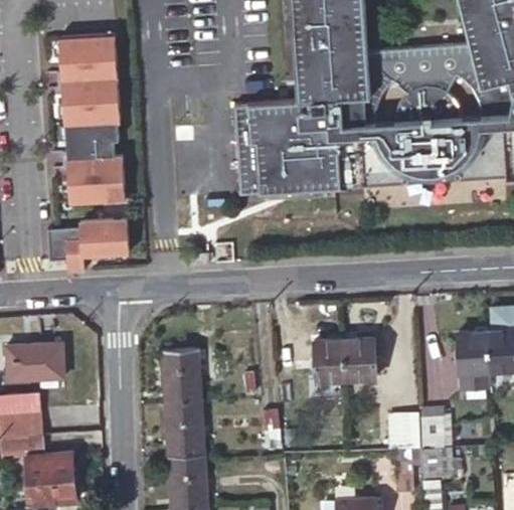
[(239,106),(244,195),(513,178),(513,0),(465,0),(480,52),(466,76),(472,80),(481,93),(488,106),(490,118),(470,119),(467,107),(462,99),(458,96),(451,91),(446,89),(437,87),(432,88),(427,88),(418,92),(411,98),(405,105),(403,110),(402,114),(401,123),(381,124),(382,114),(386,99),(389,93),(399,80),(373,58),(369,0),(296,0),(303,102),(239,106)]
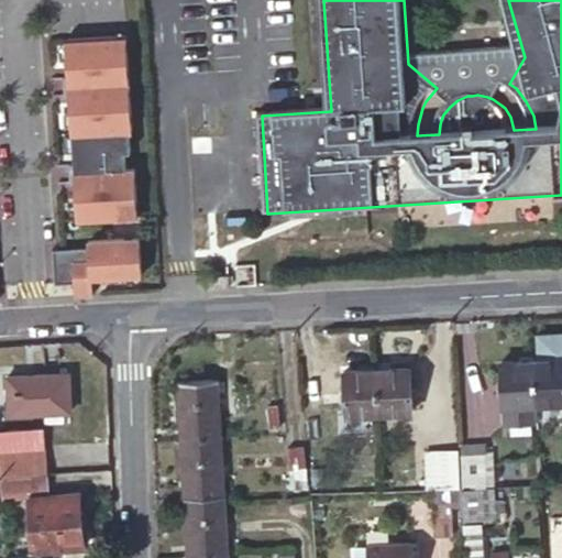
[(124,35),(64,40),(66,77),(63,77),(64,87),(128,83),(124,35)]
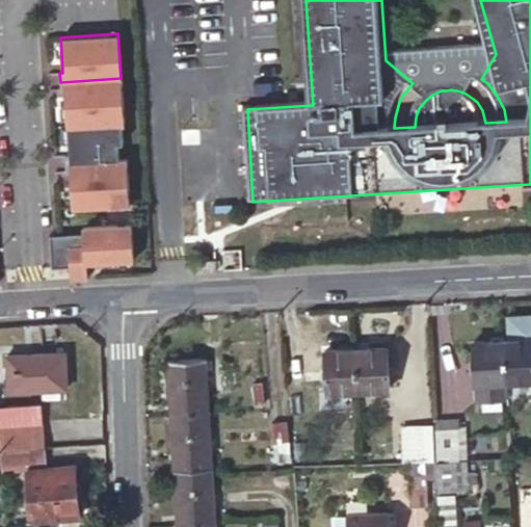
[(471,73),(481,79),(496,54),(494,46),(386,54),(386,60),(413,83),(419,79),(429,73),(444,70),(455,70),(463,71),(471,73)]
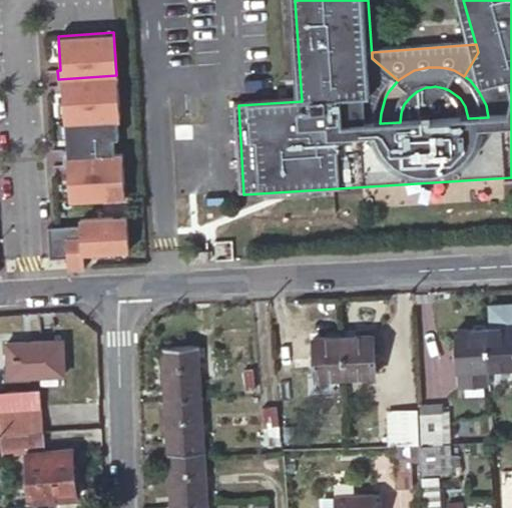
[(62,88),(64,122),(119,118),(116,75),(58,79),(58,88),(62,88)]
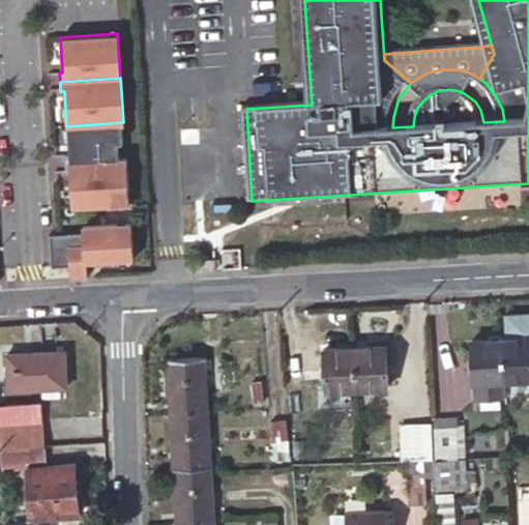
[(120,122),(66,126),(68,154),(65,154),(65,164),(118,161),(117,144),(122,143),(120,122)]
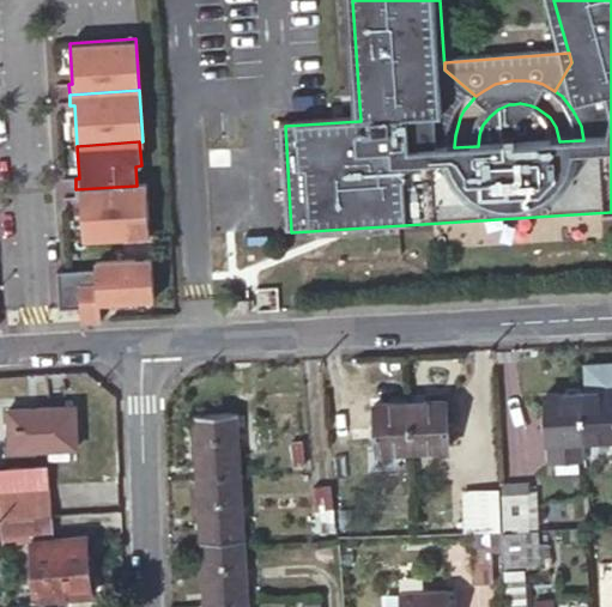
[(146,184),(76,189),(77,200),(80,200),(84,241),(150,236),(146,184)]
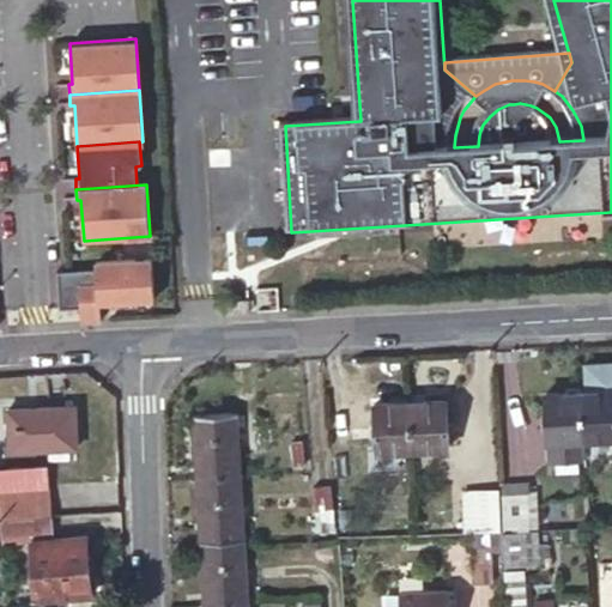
[(151,261),(95,265),(96,271),(56,273),(59,310),(92,309),(94,326),(113,323),(110,304),(155,301),(151,261)]
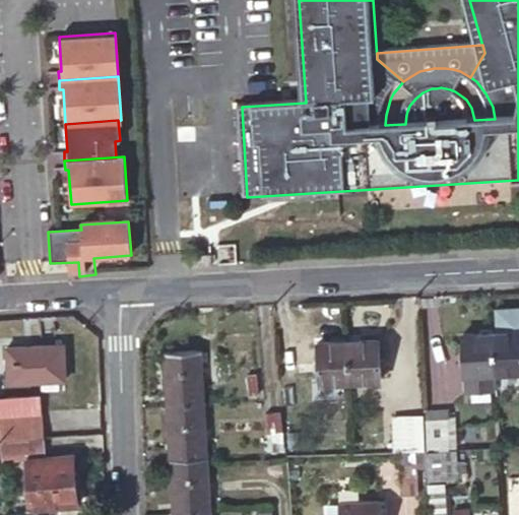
[(193,256),(193,267),(212,266),(211,255),(193,256)]
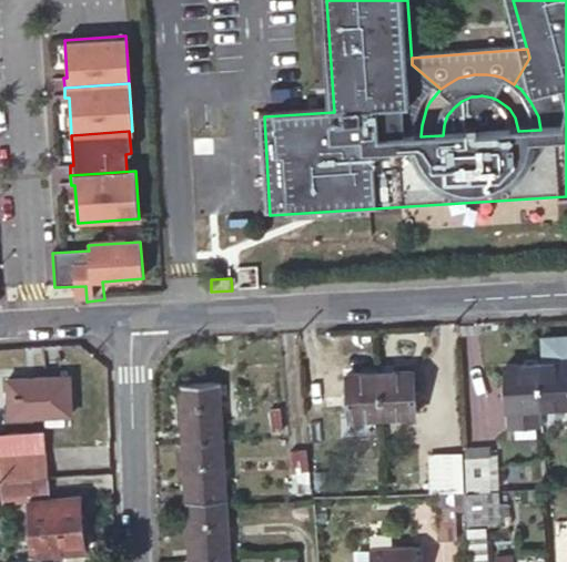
[(566,361),(538,364),(542,409),(566,407),(566,361)]
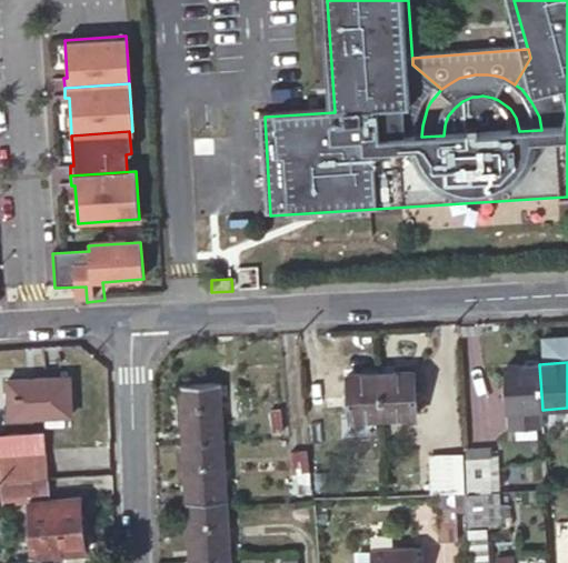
[(539,364),(506,367),(508,412),(542,410),(539,364)]
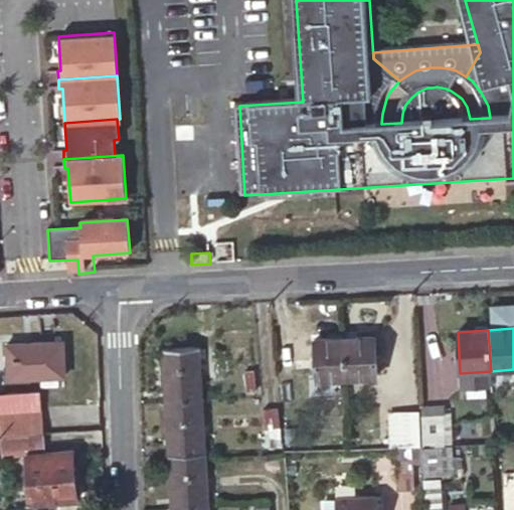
[(344,381),(375,379),(373,339),(342,341),(344,381)]
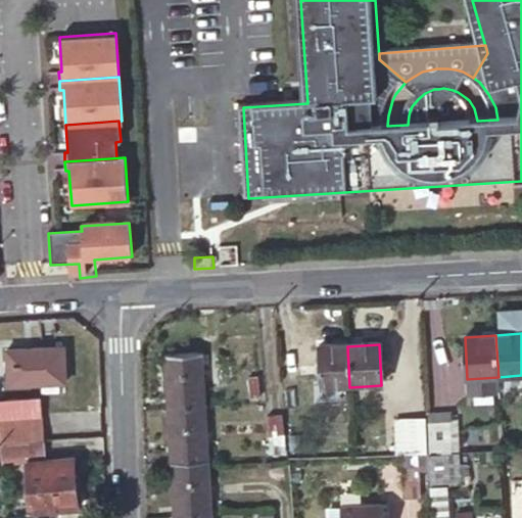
[(320,389),(349,387),(347,346),(318,347),(320,389)]
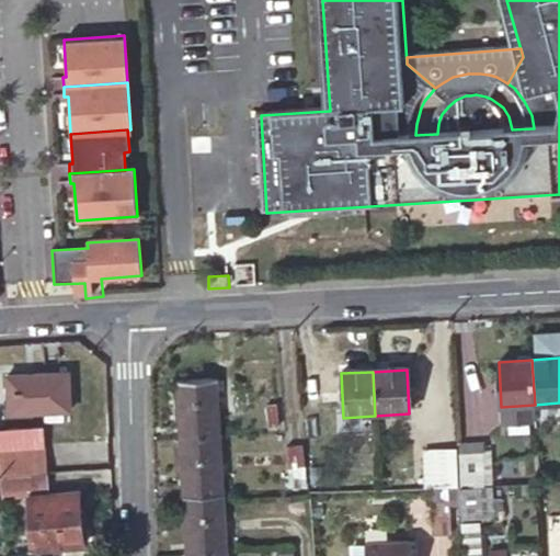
[(69,376),(8,379),(10,418),(72,415),(69,376)]
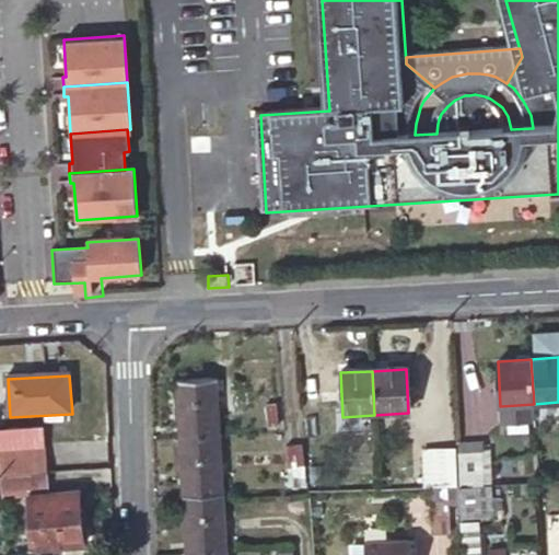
[(175,382),(178,441),(220,439),(217,380),(175,382)]
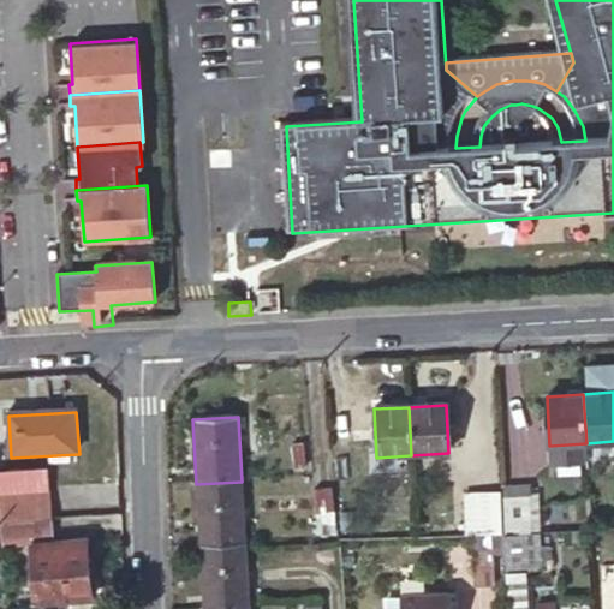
[(311,478),(309,446),(290,447),(292,479),(311,478)]
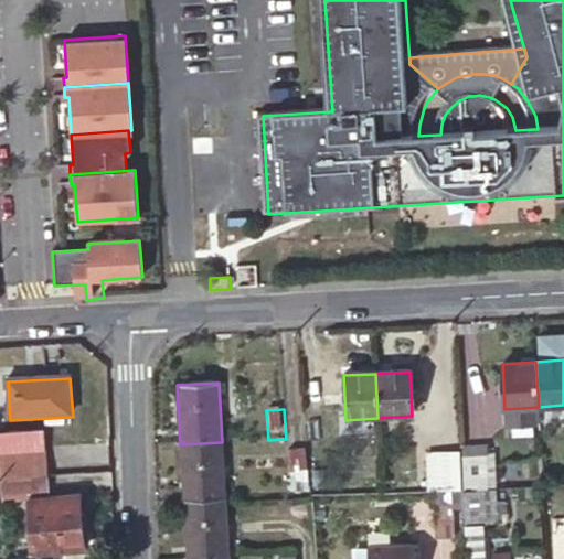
[(180,444),(183,502),(226,501),(222,442),(180,444)]
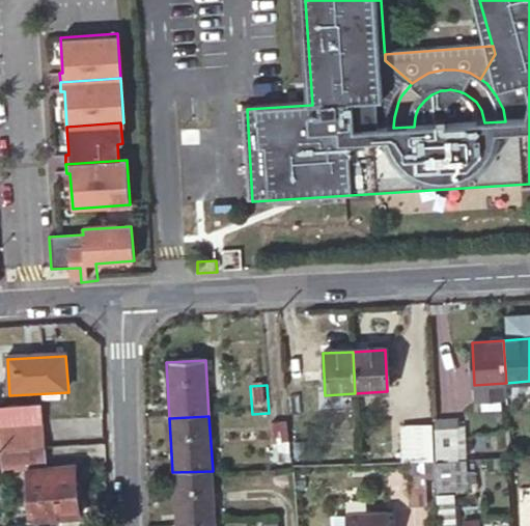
[(288,462),(286,424),(269,425),(271,463),(288,462)]
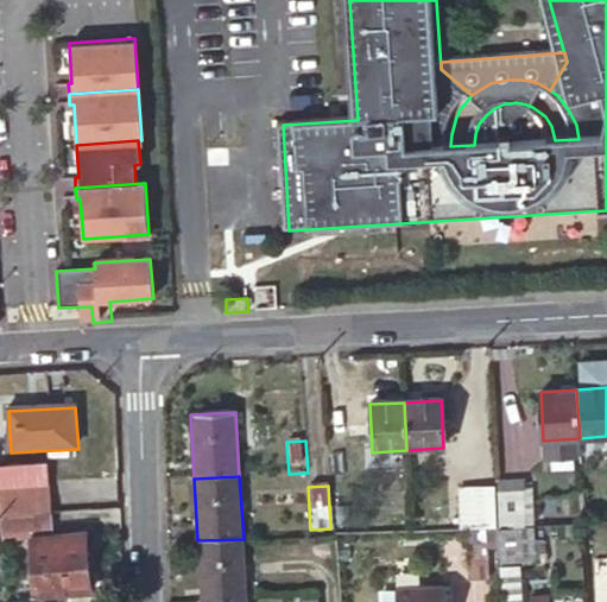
[(524,489),(499,490),(500,526),(525,525),(524,489)]
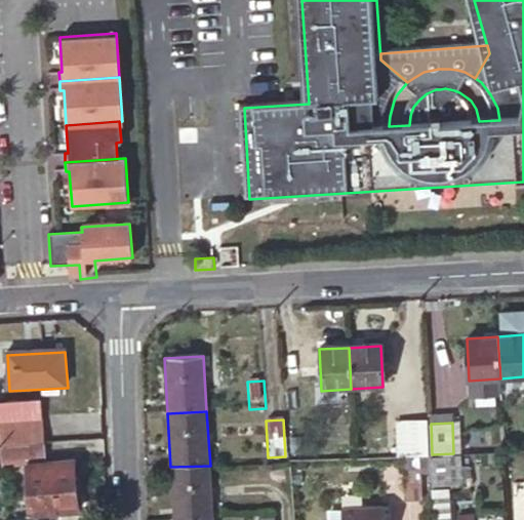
[(41,444),(39,424),(0,426),(0,447),(1,447),(41,444)]
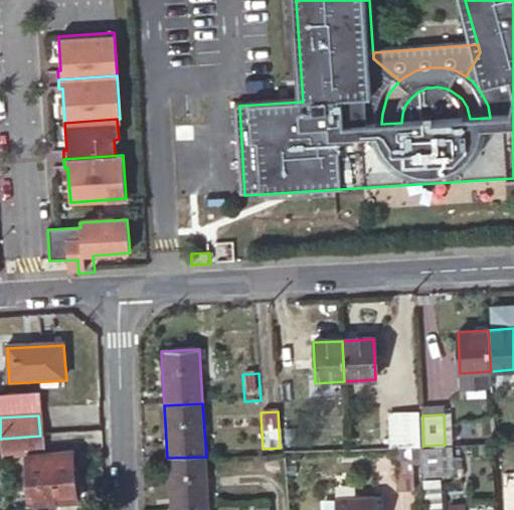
[(421,446),(419,416),(400,416),(402,447),(421,446)]
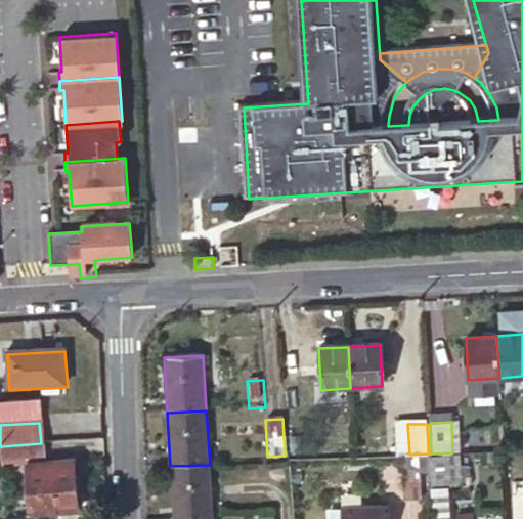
[(43,464),(41,443),(1,446),(3,468),(27,466),(30,516),(78,512),(74,462),(43,464)]
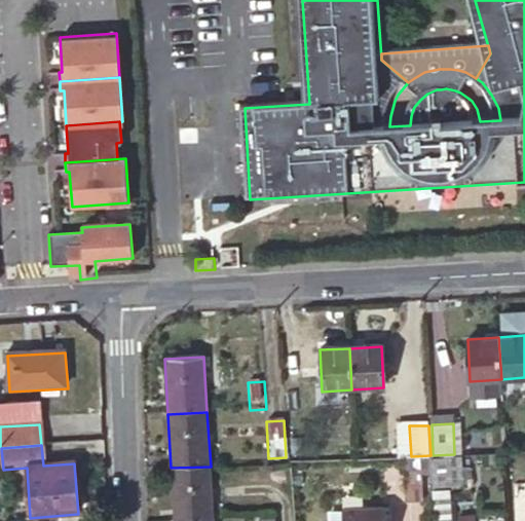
[(459,457),(430,458),(432,471),(433,486),(454,485),(455,498),(474,496),(473,482),(461,483),(459,457)]
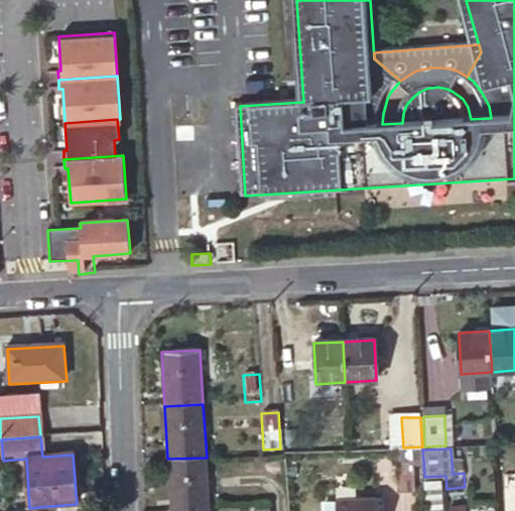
[(422,450),(397,451),(399,494),(414,494),(412,463),(423,462),(422,450)]
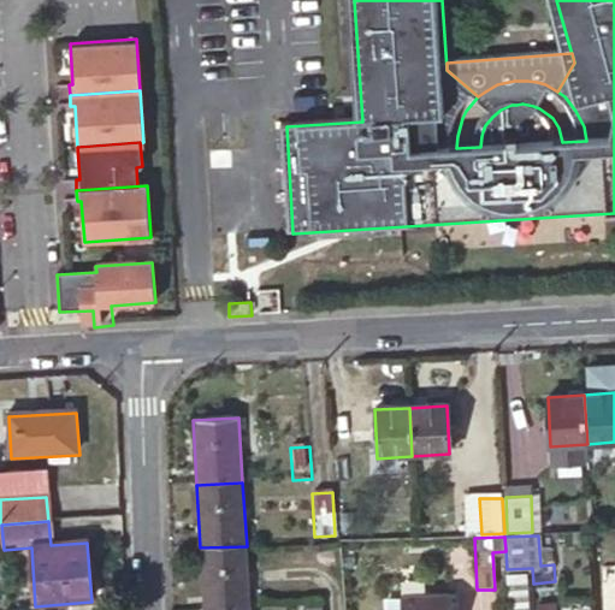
[(200,548),(203,609),(250,609),(247,546),(200,548)]
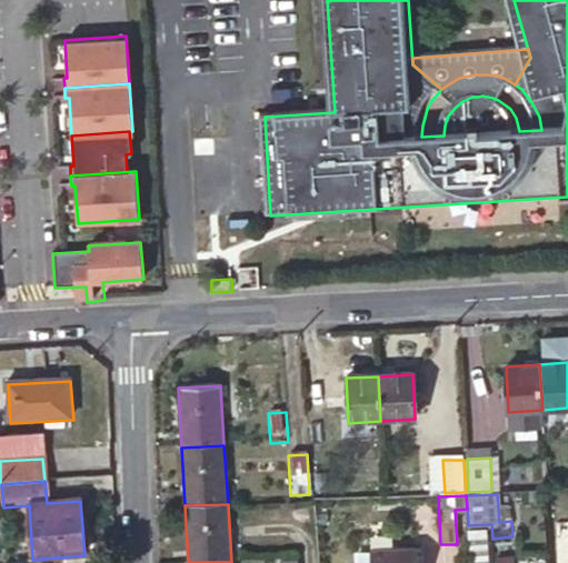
[(416,562),(416,550),(368,552),(369,562),(416,562)]
